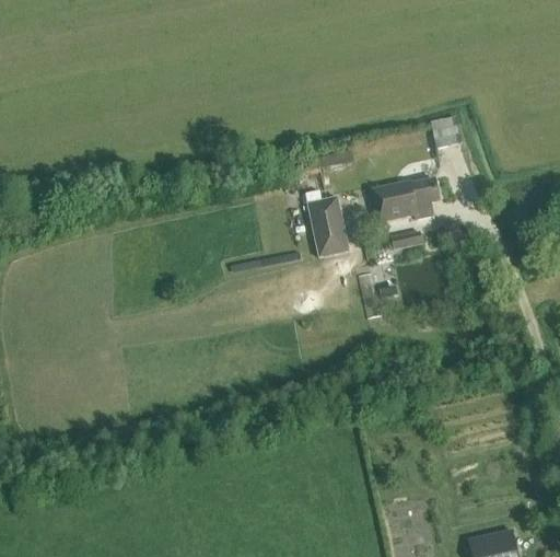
[(430,120),(435,147),(461,141),(455,116),(430,120)]
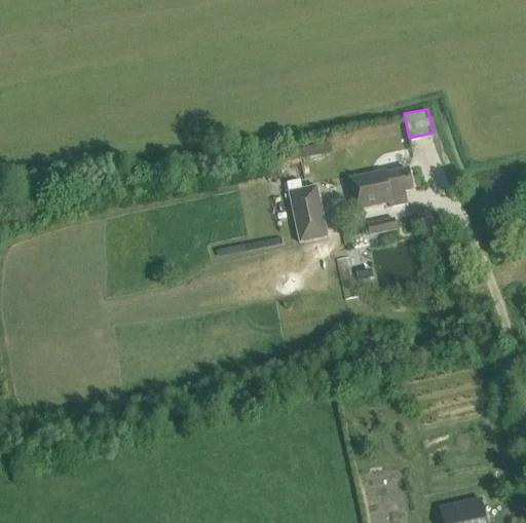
[(407,201),(406,195),(407,195),(405,188),(412,187),(408,166),(384,172),(384,171),(349,179),(355,209),(389,201),(390,206),(407,201)]
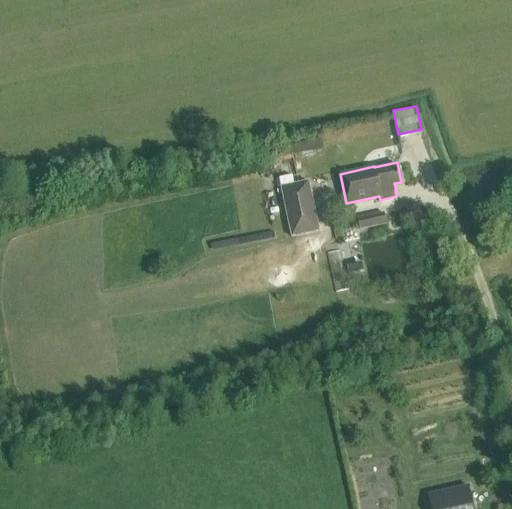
[(280,185),(291,235),(319,229),(308,179),(280,185)]
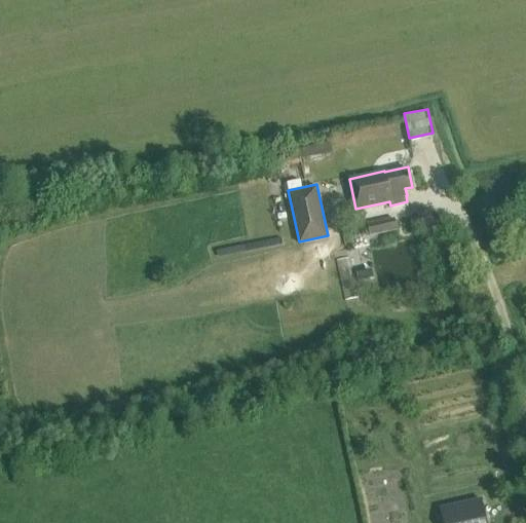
[(381,219),(383,231),(398,228),(395,216),(381,219)]
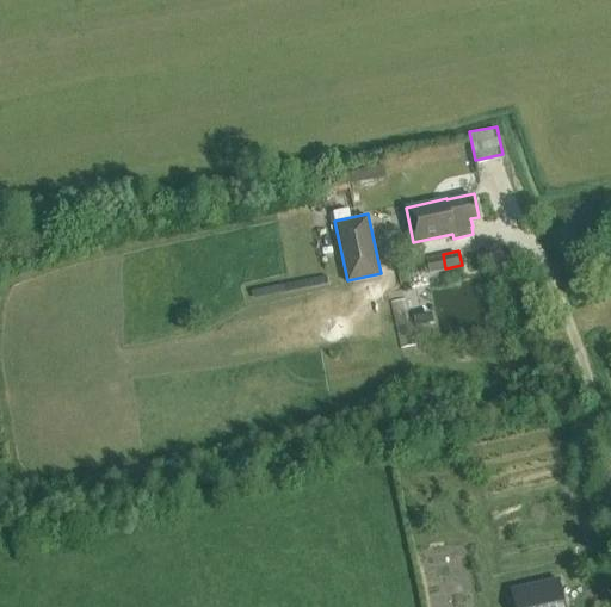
[(565,606),(559,577),(513,588),(517,606),(565,606)]
